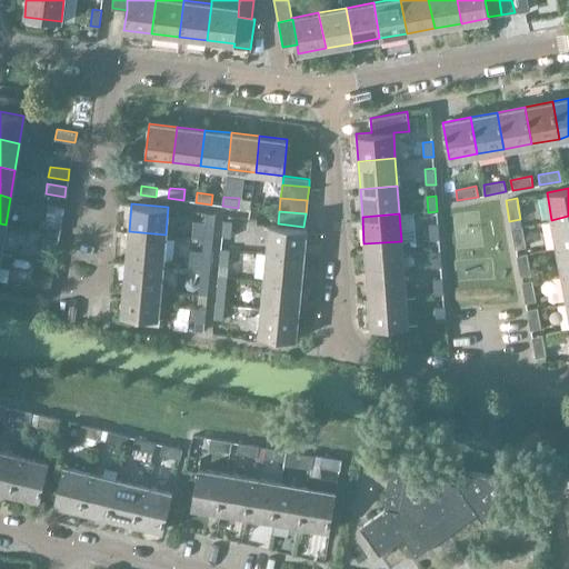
[(223,215),(221,237),(231,238),(233,216),(223,215)]
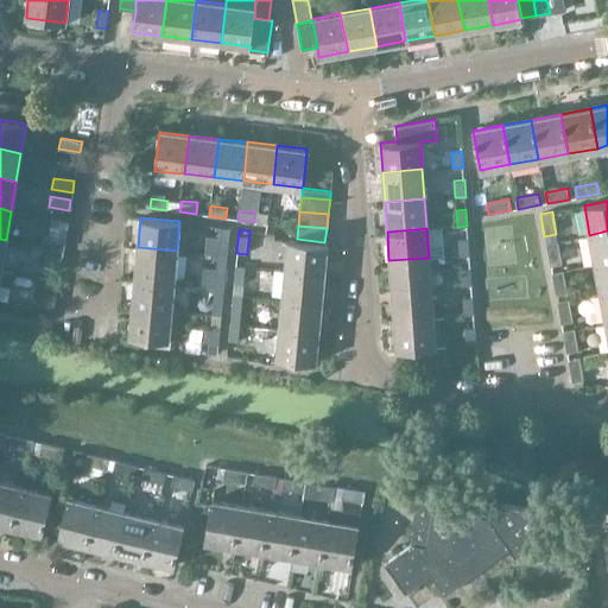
[(607,230),(589,235),(595,265),(607,261),(607,230)]
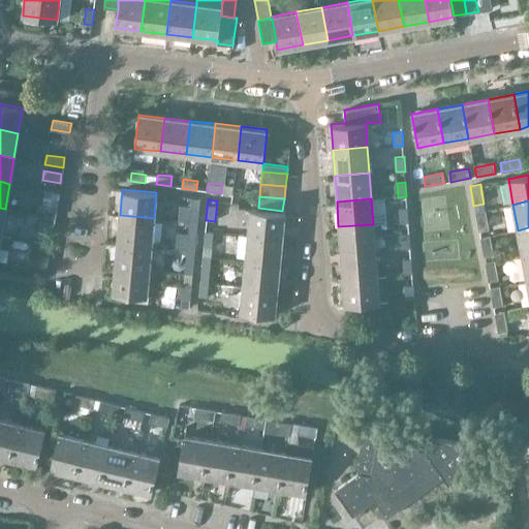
[(38,205),(36,214),(54,218),(56,208),(38,205)]
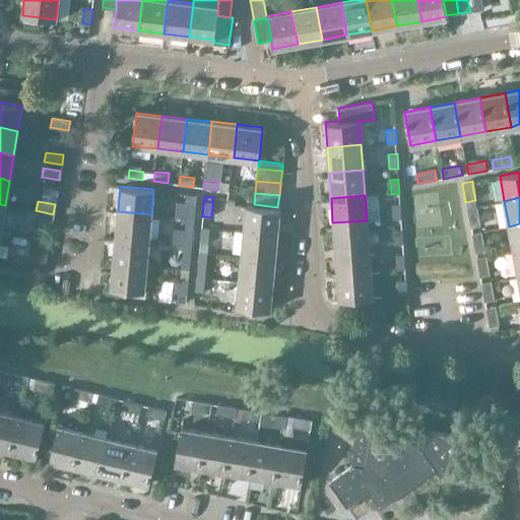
[(194,219),(196,204),(187,204),(186,218),(194,219)]
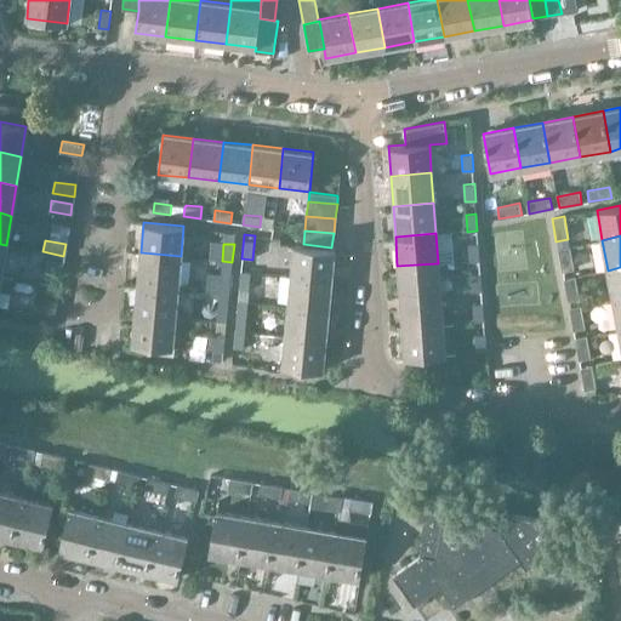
[(331,248),(303,244),(296,244),(292,274),(332,278),(335,249),(331,248)]
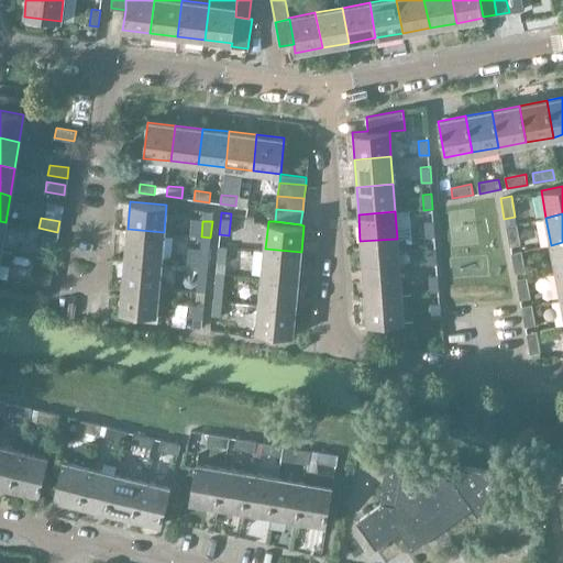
[(434,236),(433,221),(424,221),(426,236),(434,236)]
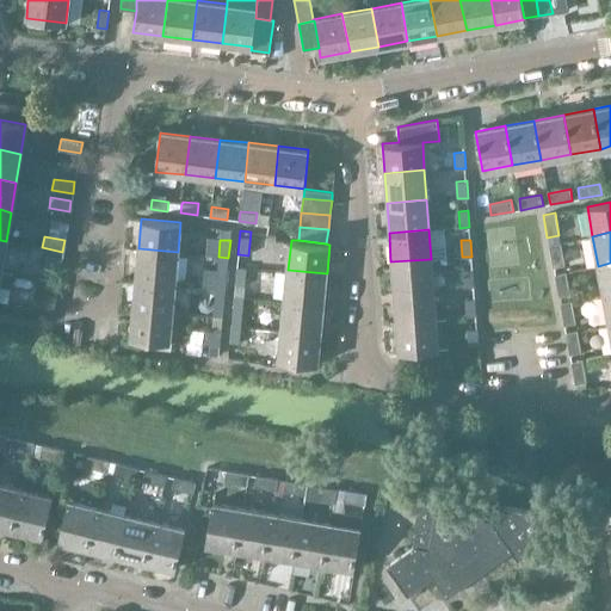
[(560,242),(549,245),(553,267),(565,265),(560,242)]
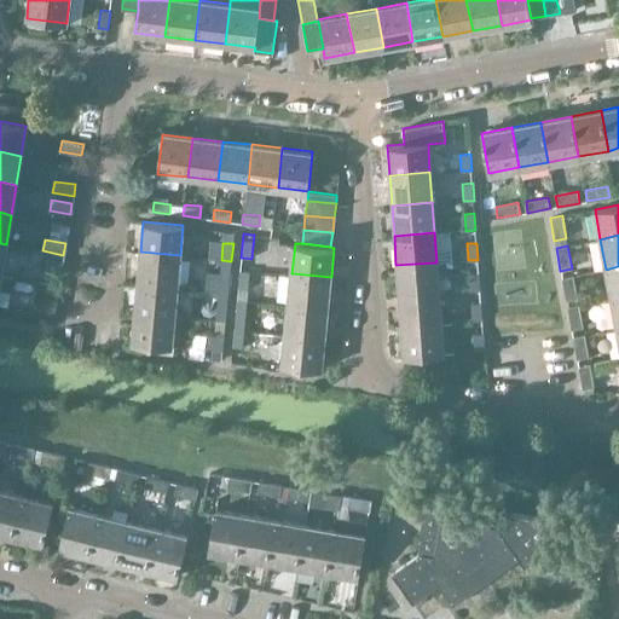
[(140,252),(138,282),(178,285),(180,255),(140,252)]
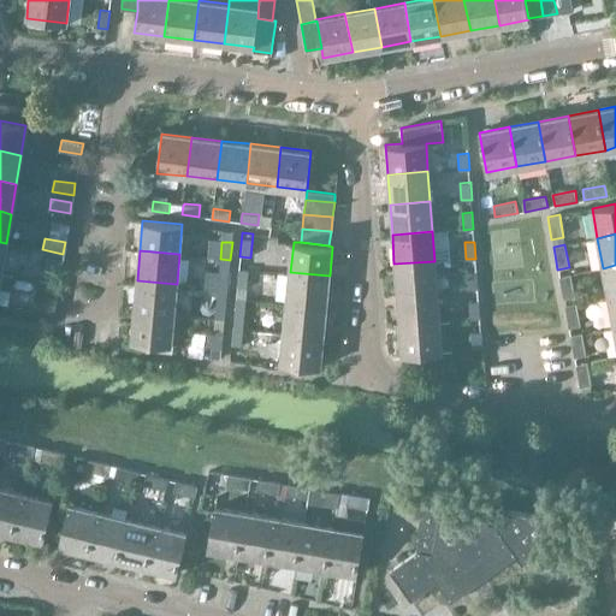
[(61,262),(41,259),(40,270),(60,273),(61,262)]
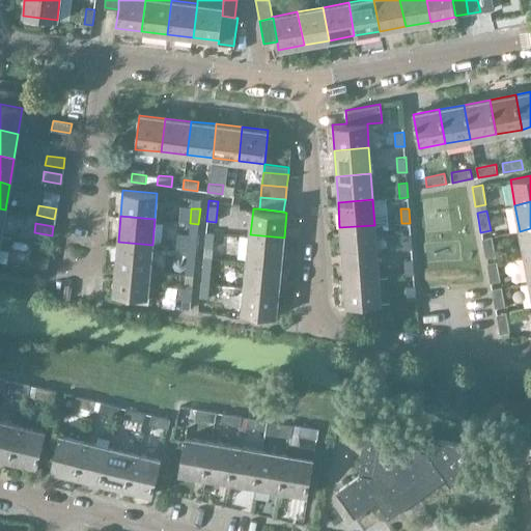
[(339,227),(341,253),(376,250),(374,225),(339,227)]
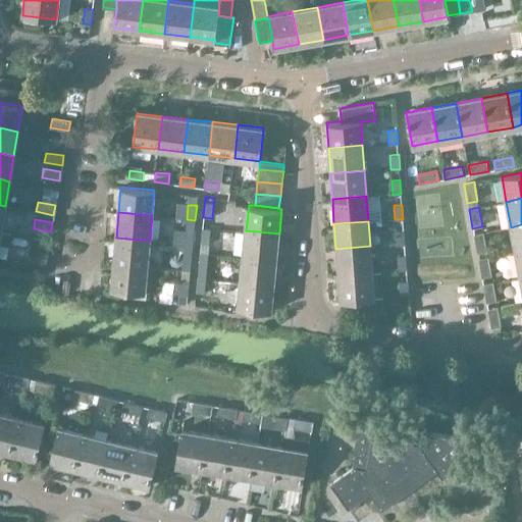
[(521,224),(511,227),(515,252),(521,250),(521,224)]
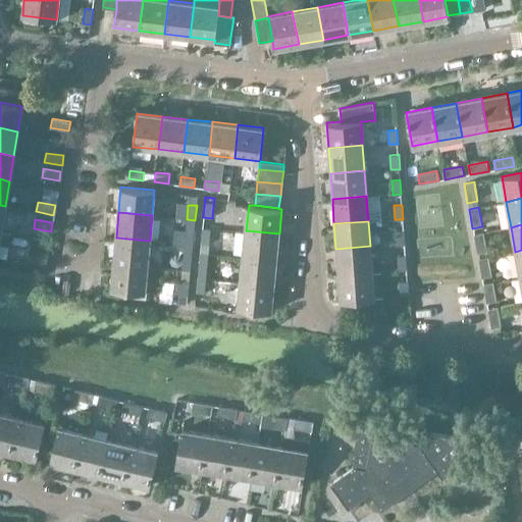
[(201,243),(209,244),(211,229),(202,228),(201,243)]
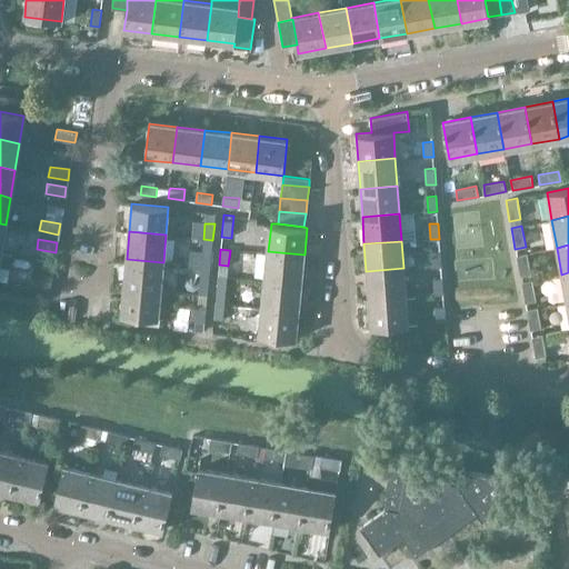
[(210,268),(212,251),(202,251),(201,267),(210,268)]
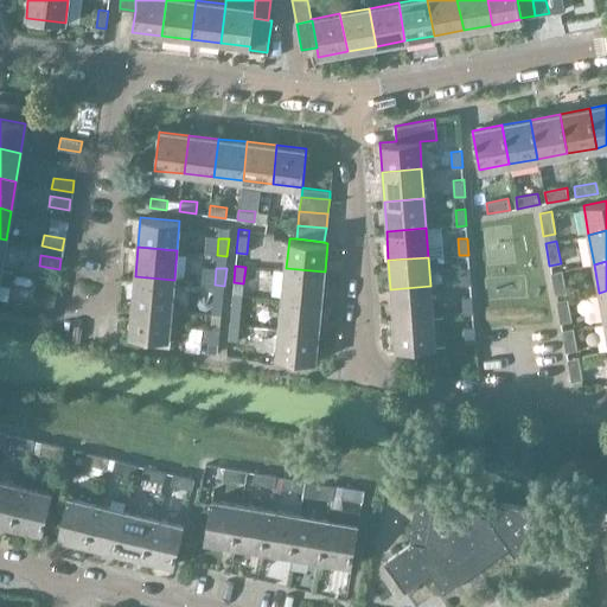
[(321,301),(325,272),(286,268),(282,298),(321,301)]
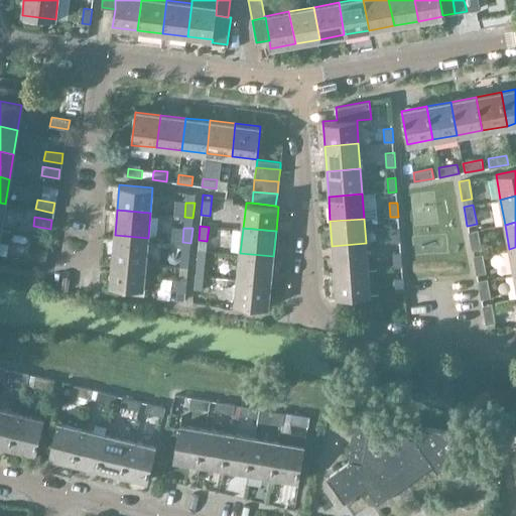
[(392,243),(400,242),(399,228),(390,228),(392,243)]
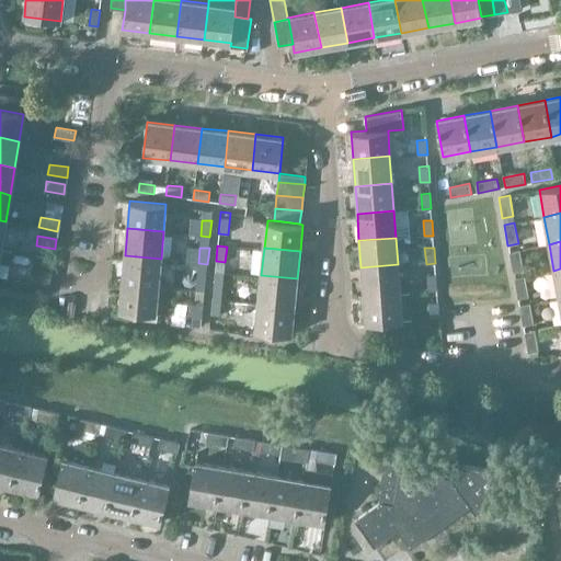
[(524,270),(519,250),(510,252),(513,272),(524,270)]
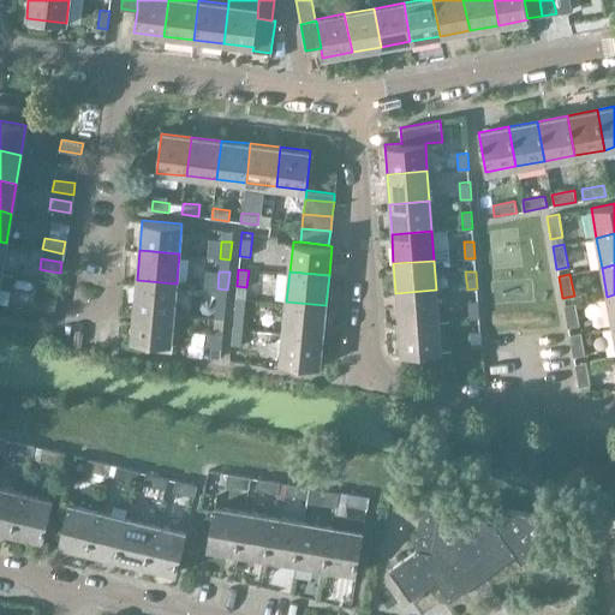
[(173,314),(177,284),(137,280),(133,310),(173,314)]
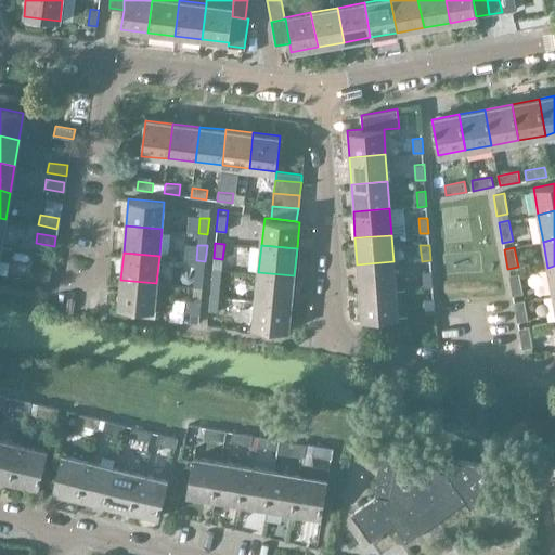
[(357,265),(359,292),(395,288),(394,261),(357,265)]
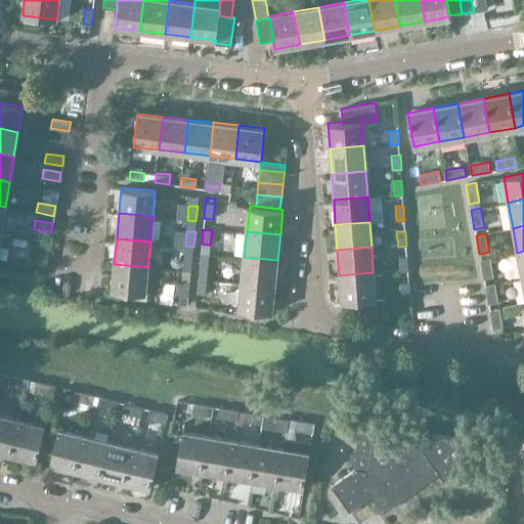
[(45,266),(47,257),(29,254),(28,263),(45,266)]
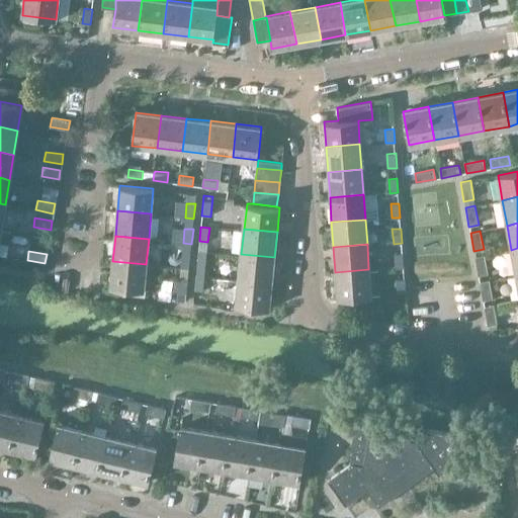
[(205,266),(206,252),(198,251),(197,265),(205,266)]
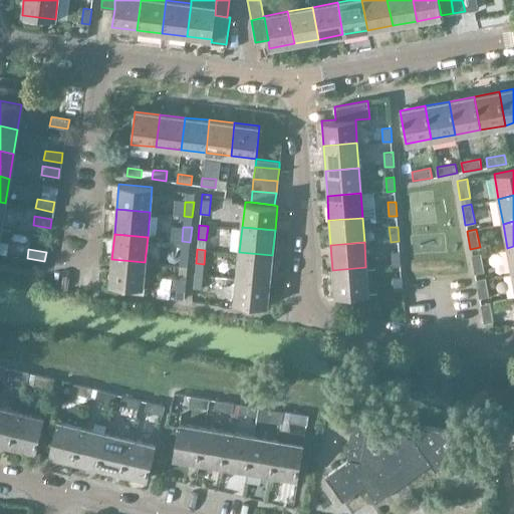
[(188,266),(189,252),(181,251),(179,265),(188,266)]
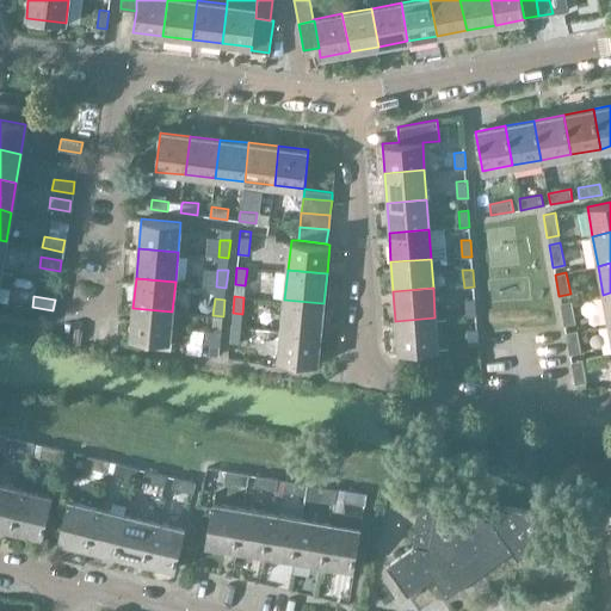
[(464,300),(466,316),(476,315),(475,298),(464,300)]
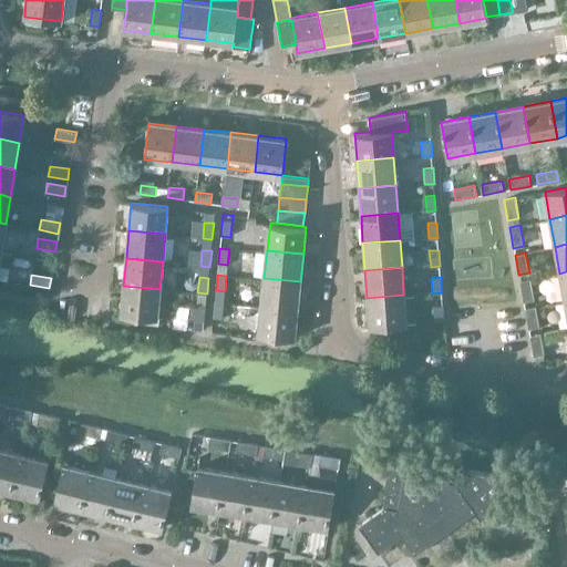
[(264,278),(260,306),(297,309),(300,281),(264,278)]
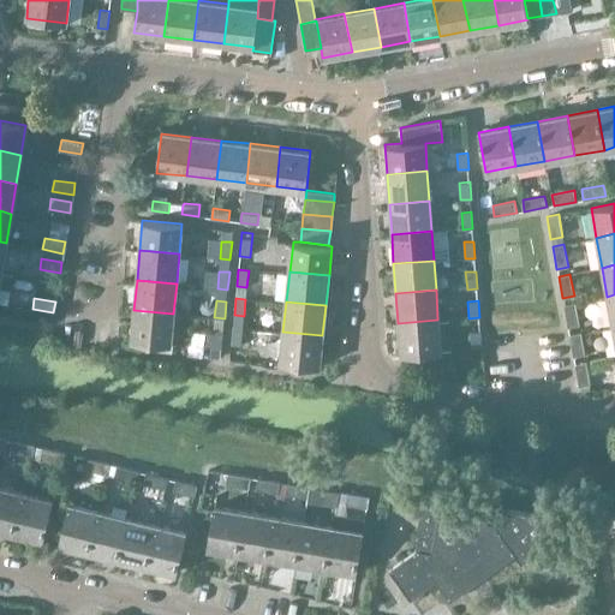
[(563,305),(568,327),(579,326),(575,303),(563,305)]
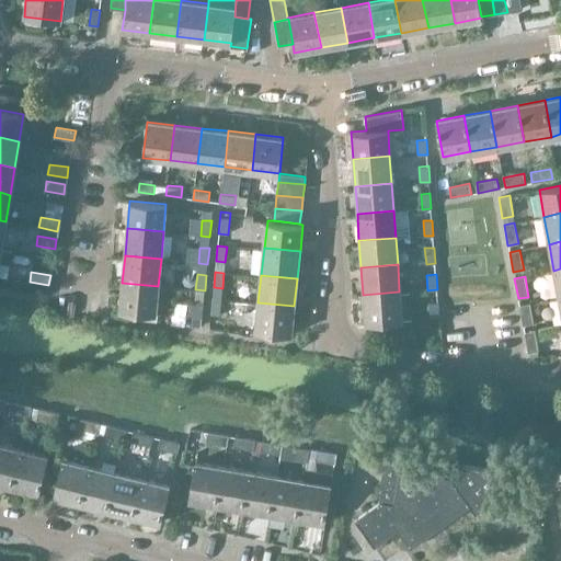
[(156,313),(158,286),(122,283),(119,310),(156,313)]
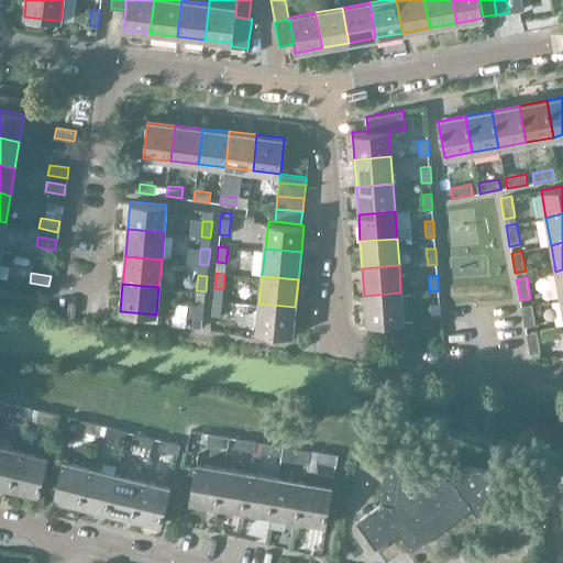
[(412,334),(411,319),(403,320),(400,293),(364,296),(366,323),(385,322),(386,337),(412,334)]
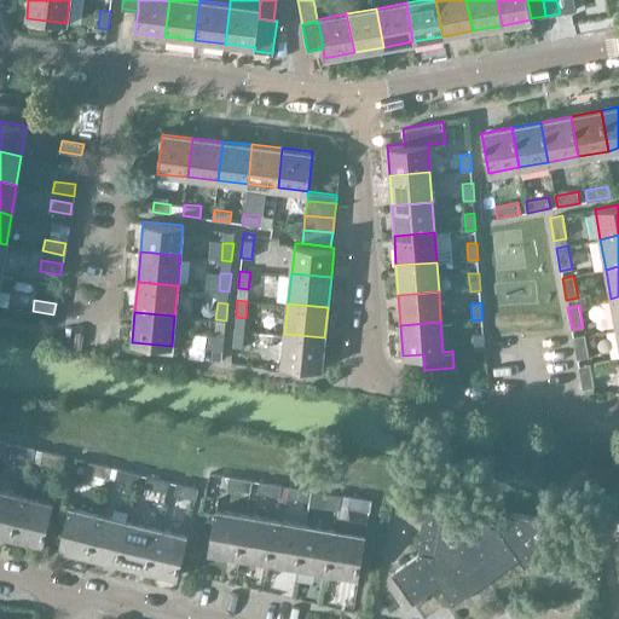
[(233,346),(242,347),(244,330),(235,329),(233,346)]
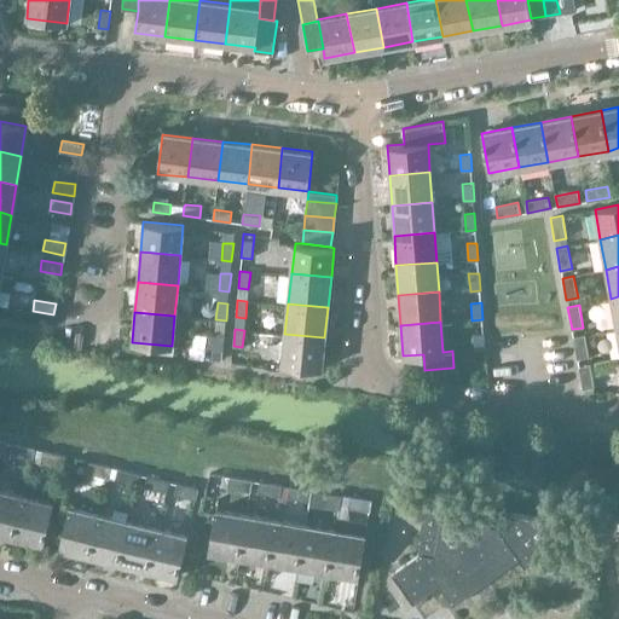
[(223,351),(225,334),(214,333),(213,350),(223,351)]
